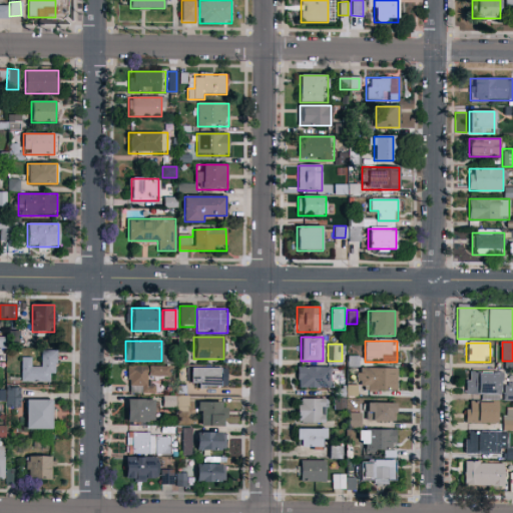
[(21,382),(21,359),(31,359),(31,367),(41,367),(41,352),(56,352),(56,374),(52,374),(52,382),(21,382)]
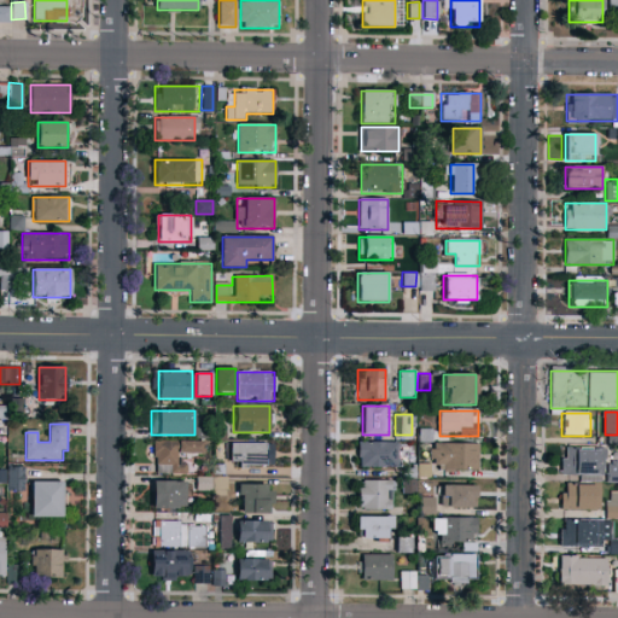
[(202,442),(202,454),(182,454),(182,468),(153,468),(153,442),(202,442)]
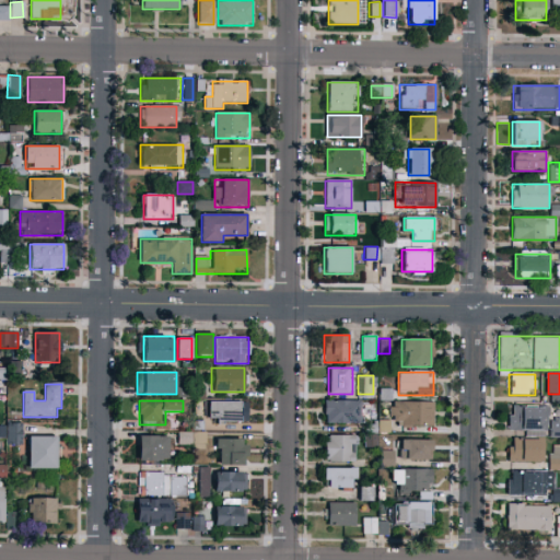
[(247,401),(247,423),(207,423),(207,401),(247,401)]
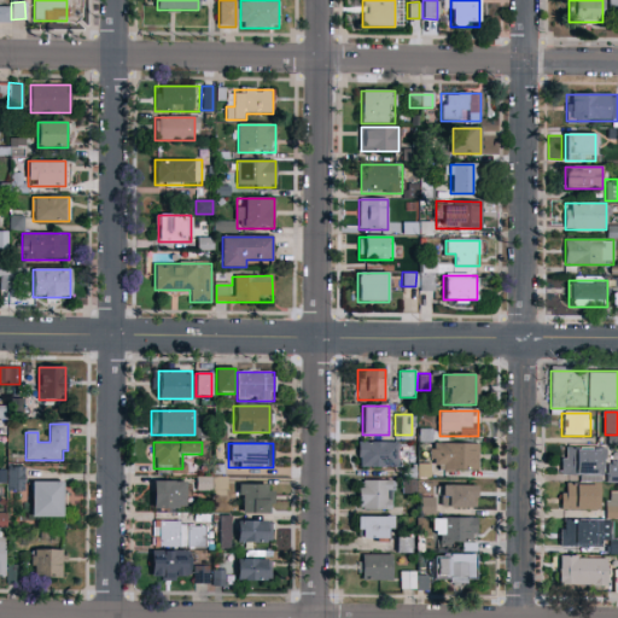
[(398,443),(398,467),(357,467),(357,443),(398,443)]
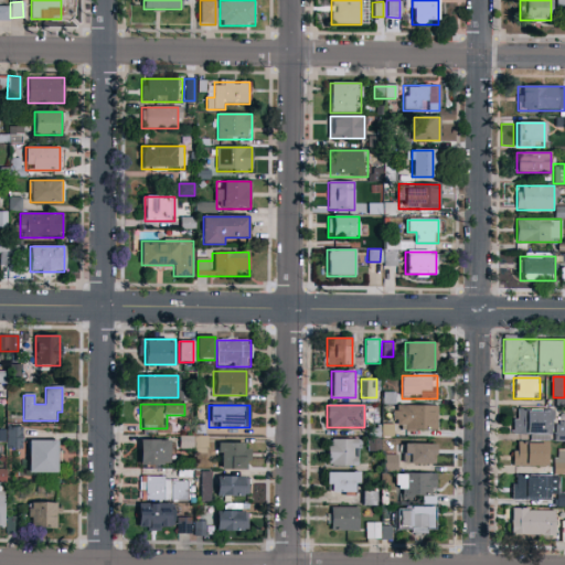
[(437,429),(393,430),(393,437),(382,437),(382,425),(393,425),(393,406),(437,405),(437,429)]
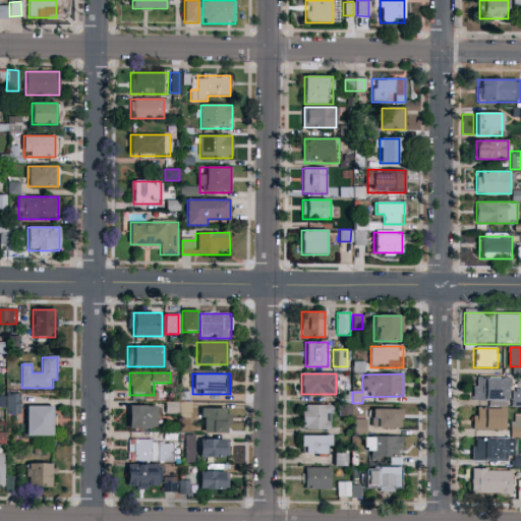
[(508,379),(508,401),(473,401),(473,379),(508,379)]
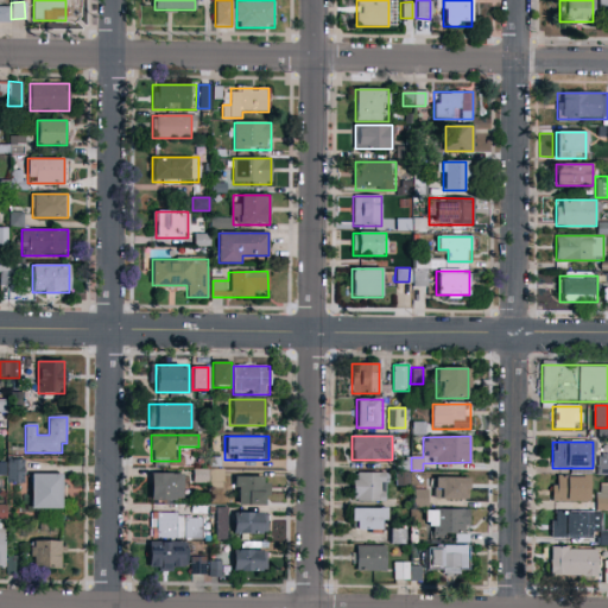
[(607,472),(607,456),(597,456),(596,473),(607,472)]
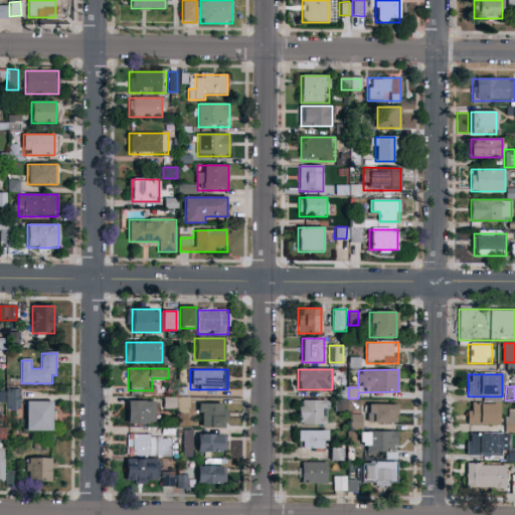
[(20,390),(20,407),(7,407),(7,390),(20,390)]
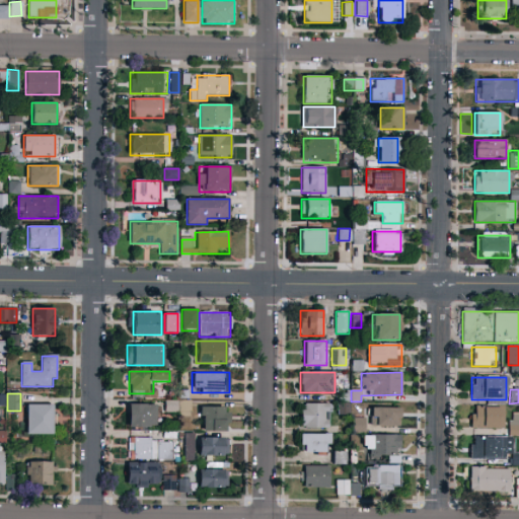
[(330,428),(301,428),(301,403),(330,403),(330,428)]
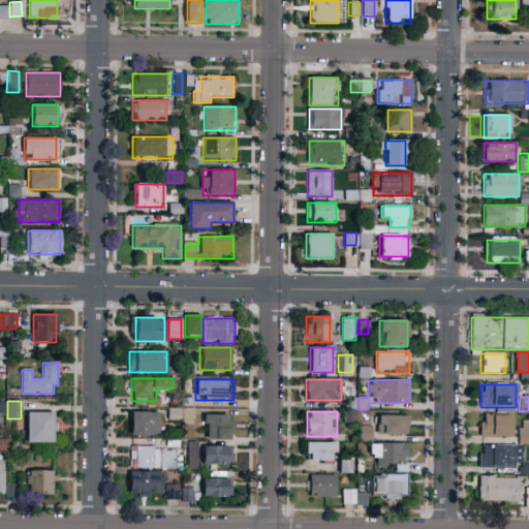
[(27,442),(27,412),(56,412),(56,442),(27,442)]
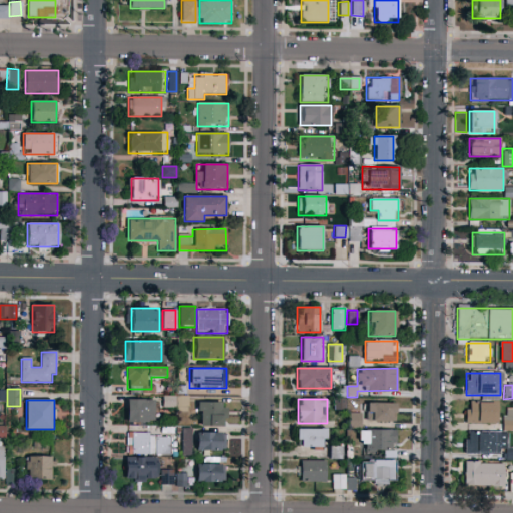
[(127,422),(127,400),(153,400),(153,422),(127,422)]
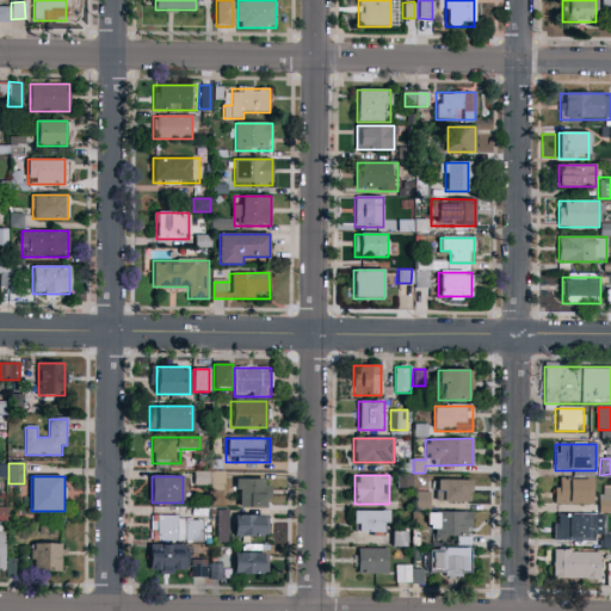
[(266,479),(266,508),(236,508),(236,479),(266,479)]
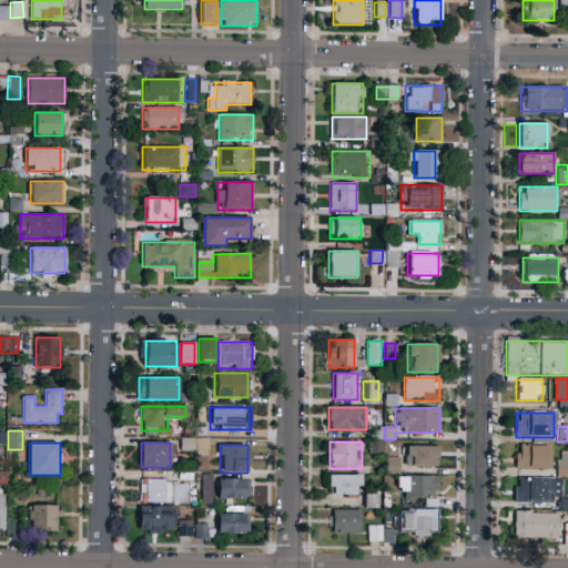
[(551,468),(516,468),(515,445),(551,445),(551,468)]
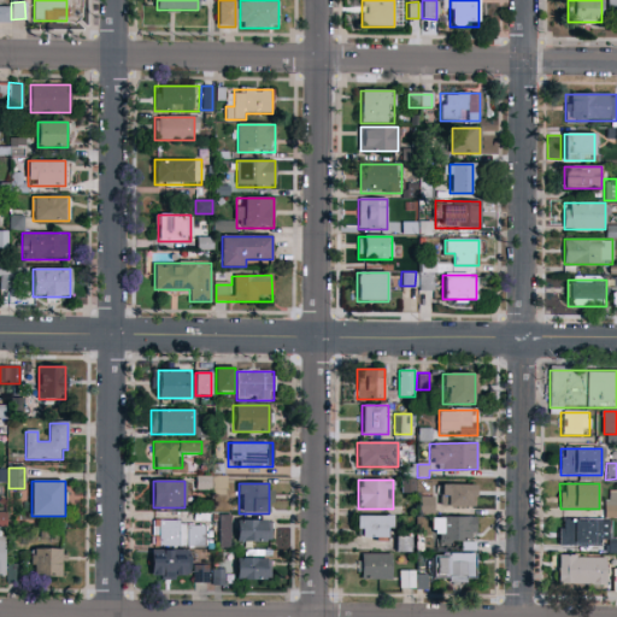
[(476,506),(441,506),(441,485),(476,485),(476,506)]
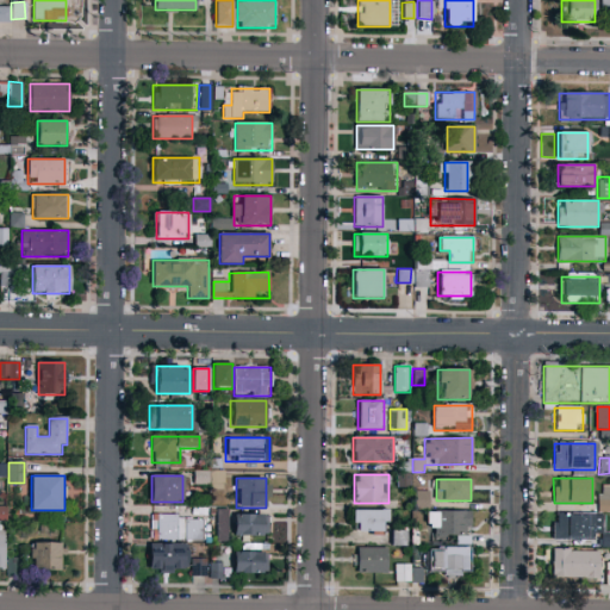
[(609,484),(598,484),(598,509),(609,509),(609,484)]
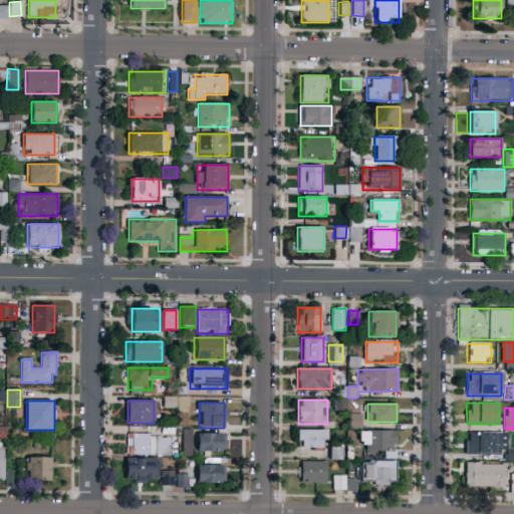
[(348,428),(348,414),(360,414),(360,428),(348,428)]
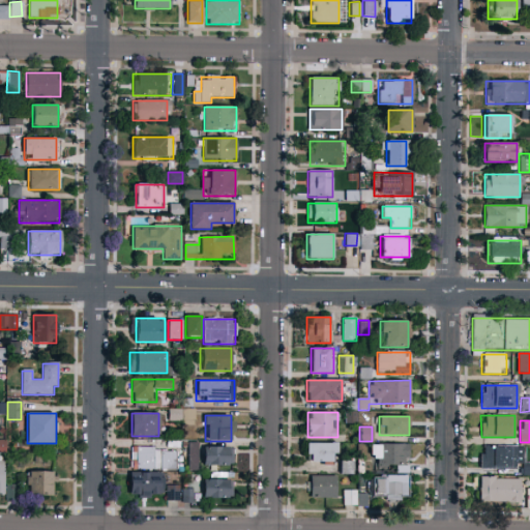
[(199,442),(199,470),(188,470),(188,442),(199,442)]
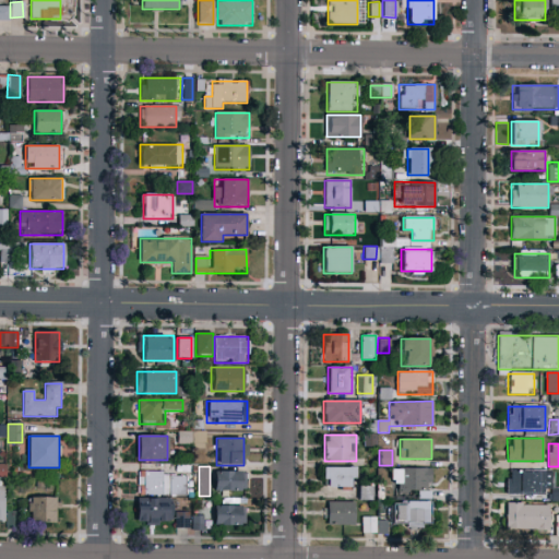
[(355,467),(355,488),(323,488),(323,467),(355,467)]
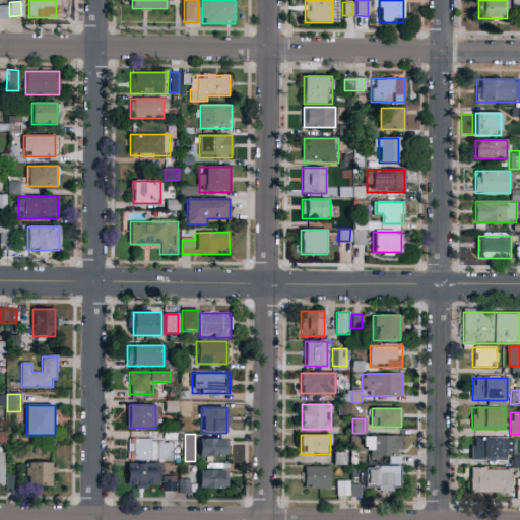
[(401,436),(401,456),(364,456),(364,436),(401,436)]
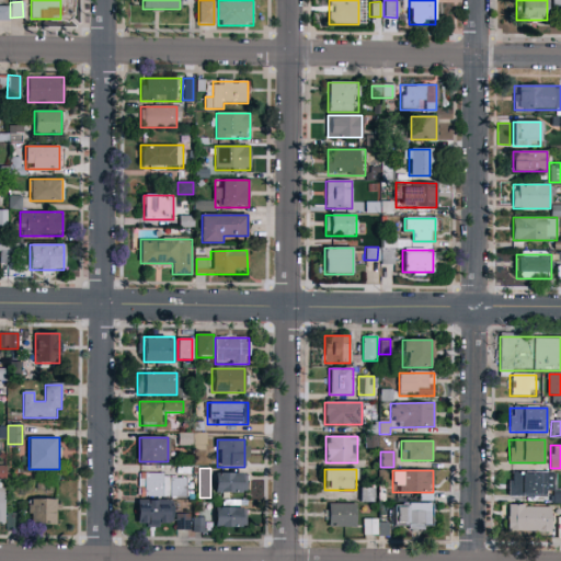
[(510,472),(554,473),(554,496),(508,495),(510,472)]
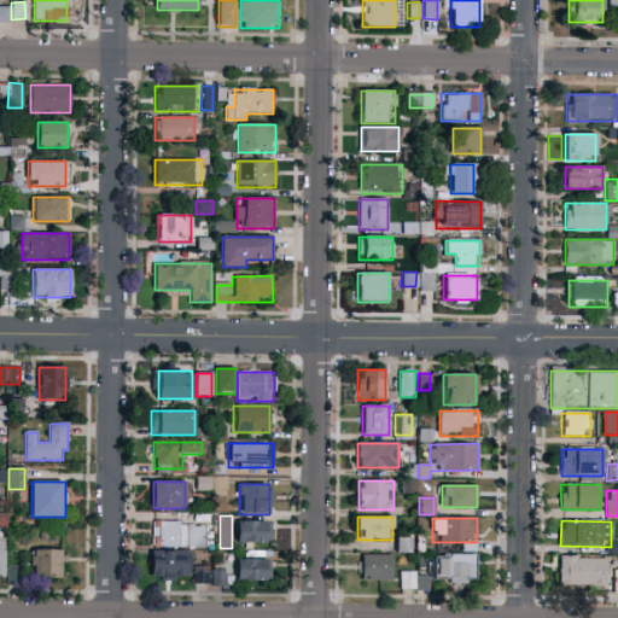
[(268,543),(237,543),(237,522),(268,522),(268,543)]
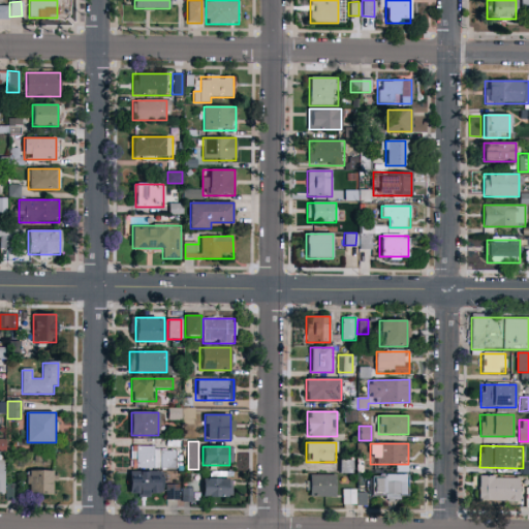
[(131,469),(131,447),(176,447),(176,469),(131,469)]
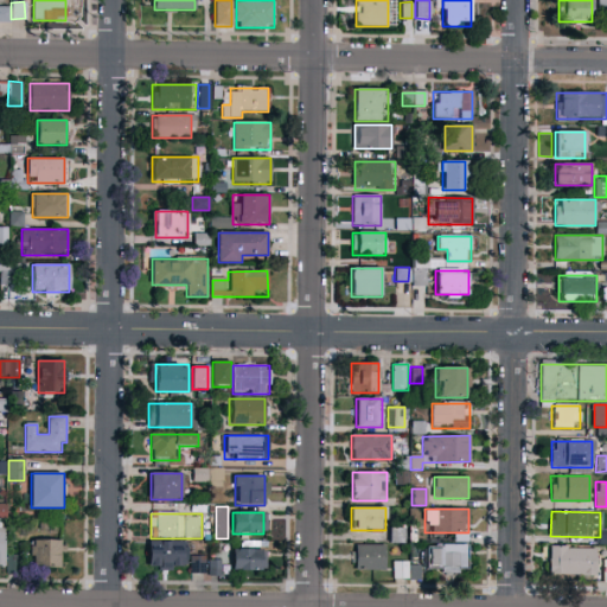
[(402,542),(403,526),(388,526),(387,542),(402,542)]
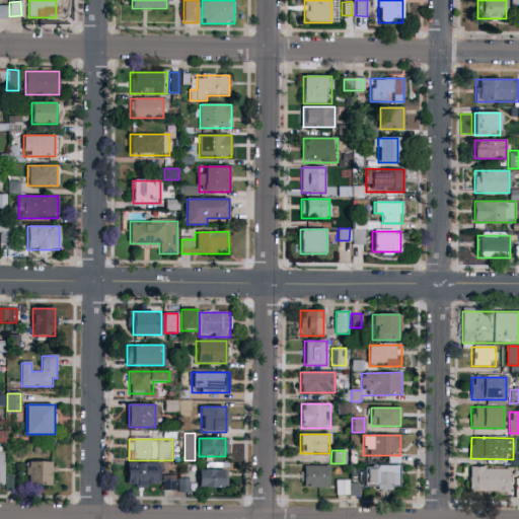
[(52,486),(26,486),(26,462),(52,462),(52,486)]
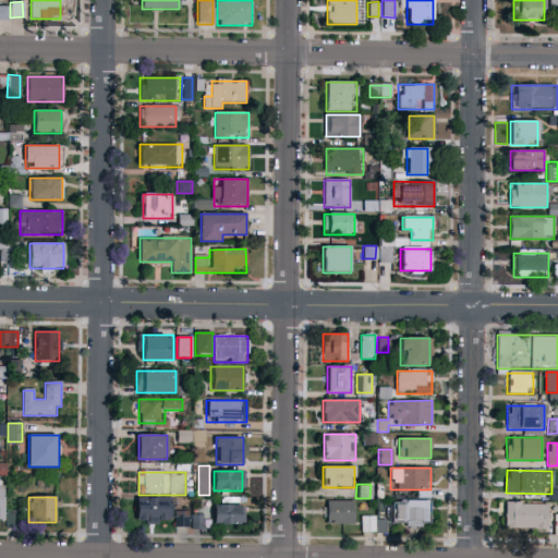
[(170,499),(170,524),(136,523),(137,499),(170,499)]
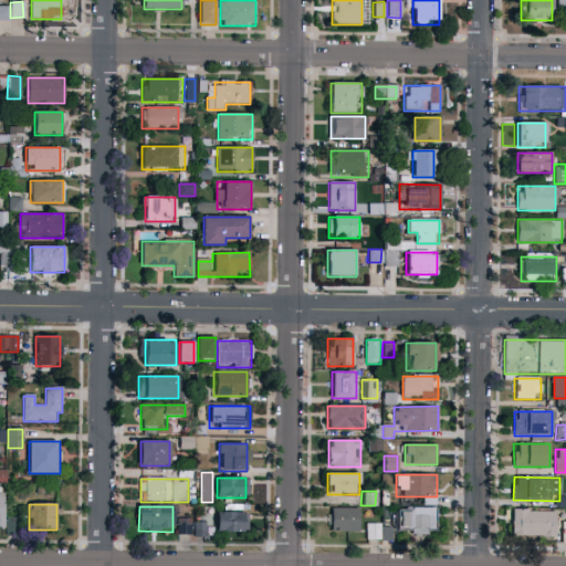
[(437,534),(396,534),(396,507),(437,507),(437,534)]
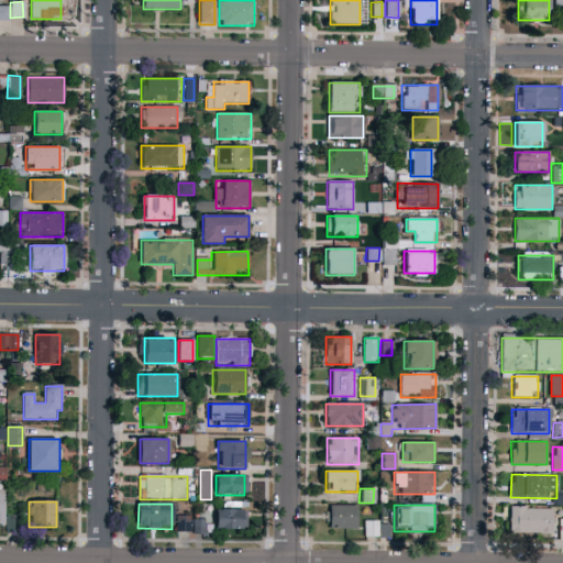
[(357,506),(357,529),(329,529),(329,506),(357,506)]
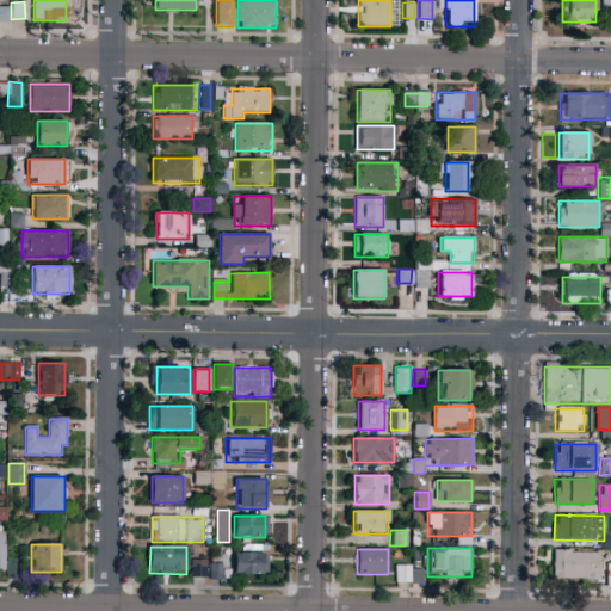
[(551,580),(551,551),(600,551),(600,580),(551,580)]
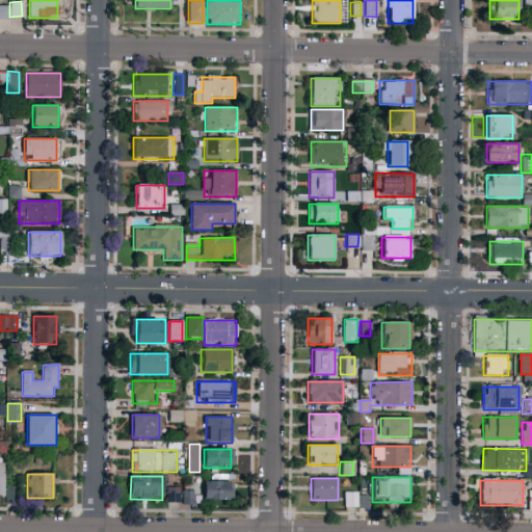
[(204,500),(204,482),(233,482),(233,500),(204,500)]
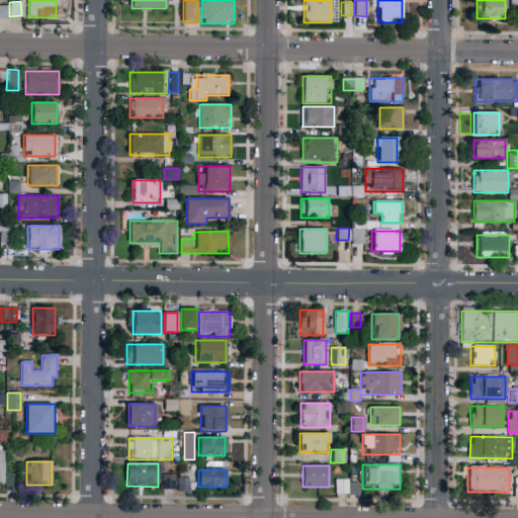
[(163,492),(163,477),(175,477),(175,492),(163,492)]
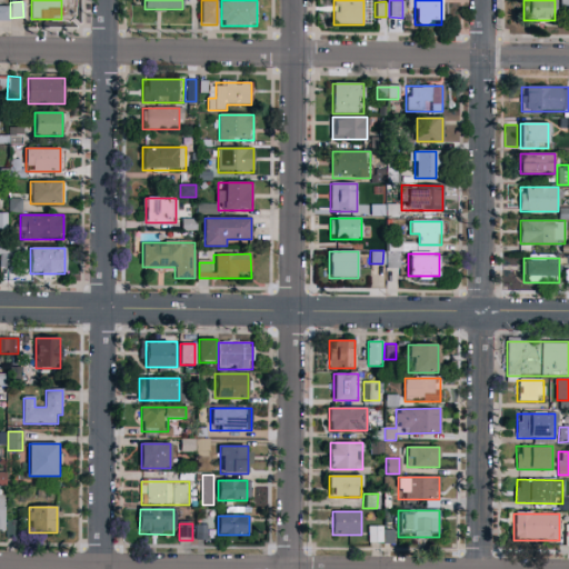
[(193,535),(206,536),(206,523),(193,523),(193,535)]
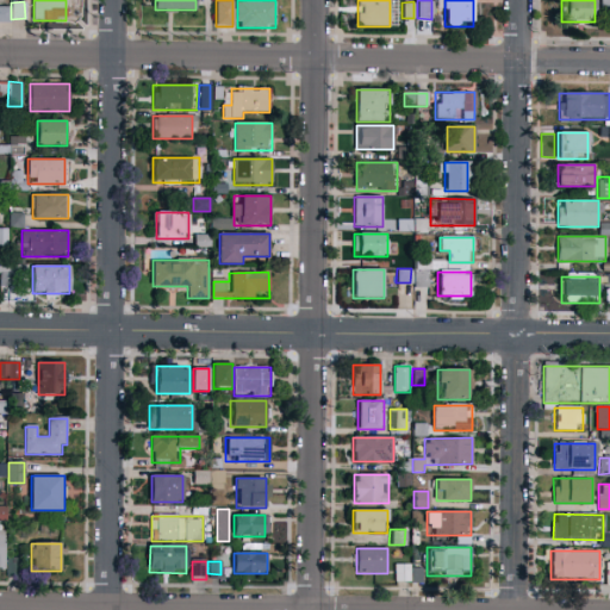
[(423,582),(394,582),(394,565),(423,565),(423,582)]
